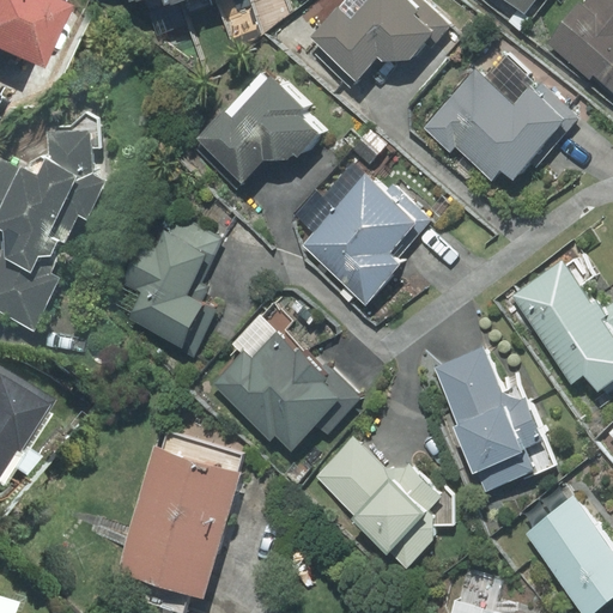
[(0,0),(0,48),(46,68),(72,6),(58,0),(0,0)]
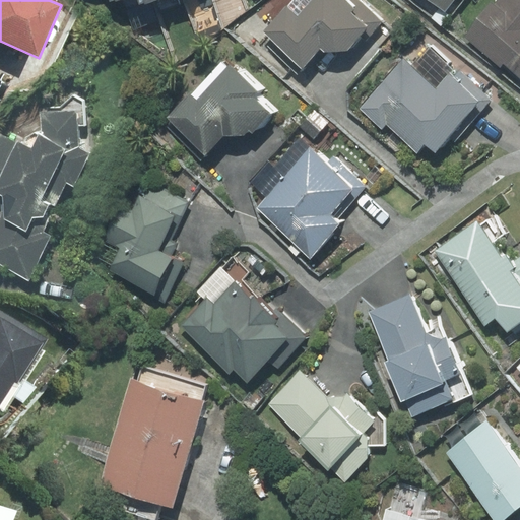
[(302,67),(320,48),(324,52),(347,51),(365,31),(371,37),(386,19),(365,0),(291,0),(263,31),(302,67)]
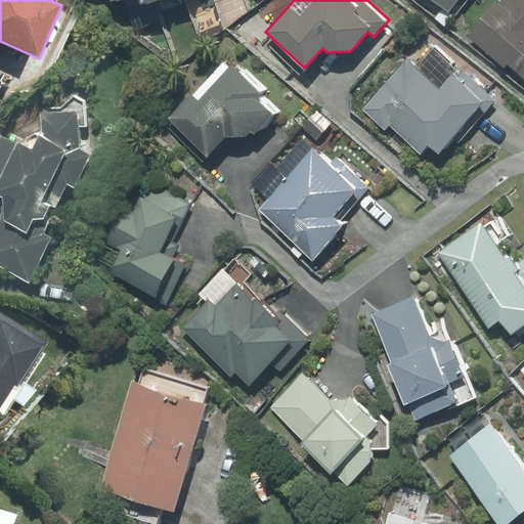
[(434,0),(448,11),(456,0),(434,0)]
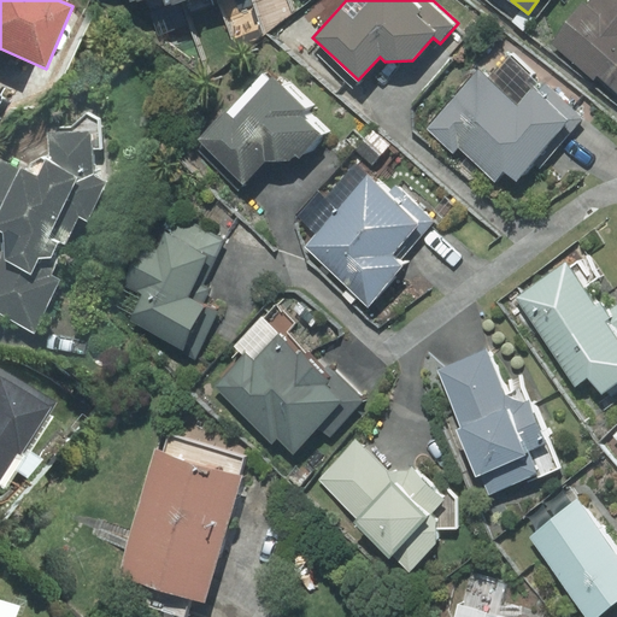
[(616,0),(595,0),(588,10),(582,6),(553,43),(616,94),(616,0)]
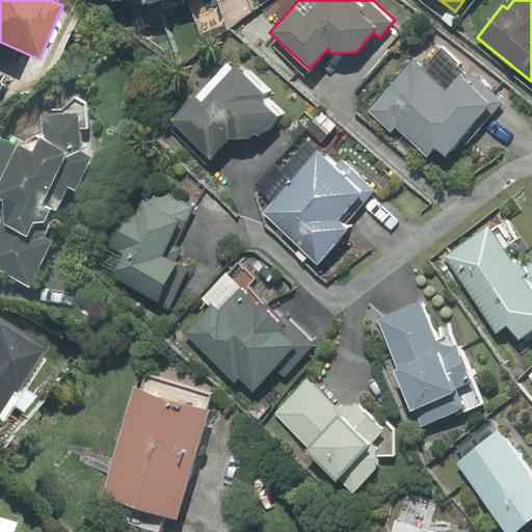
[(421,68),(413,60),(368,111),(391,131),(395,126),(427,155),(433,148),(445,158),(459,140),(464,144),(502,103),(439,48),(421,68)]
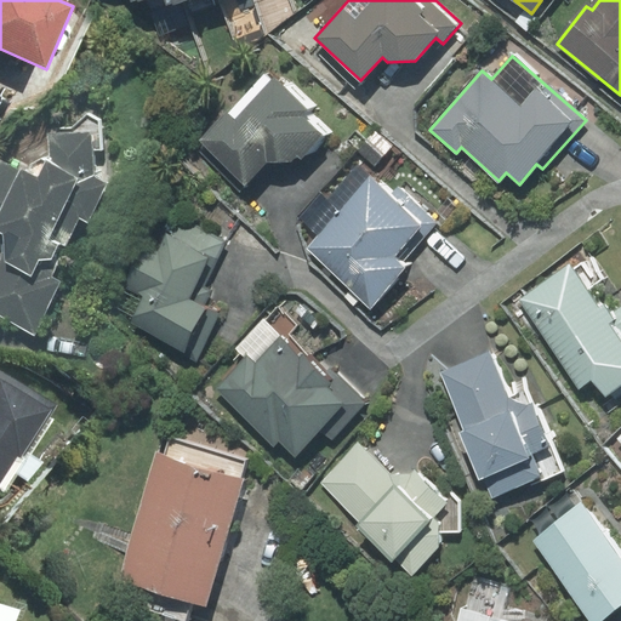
[(306,109),(265,70),(199,140),(245,183),(266,163),(289,161),(296,154),(301,159),(324,135),(303,115),(306,109)]
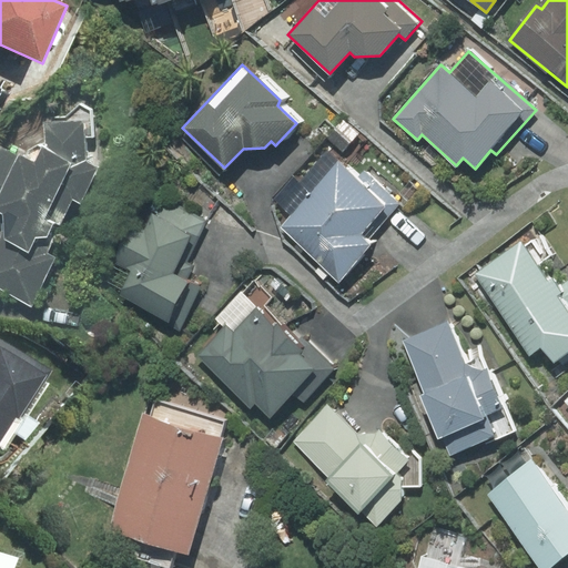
[(0,240),(0,286),(31,303),(53,257),(44,253),(71,199),(80,203),(97,168),(85,162),(83,121),(44,123),(46,142),(19,155),(0,146),(0,212),(2,213),(4,232),(0,240)]
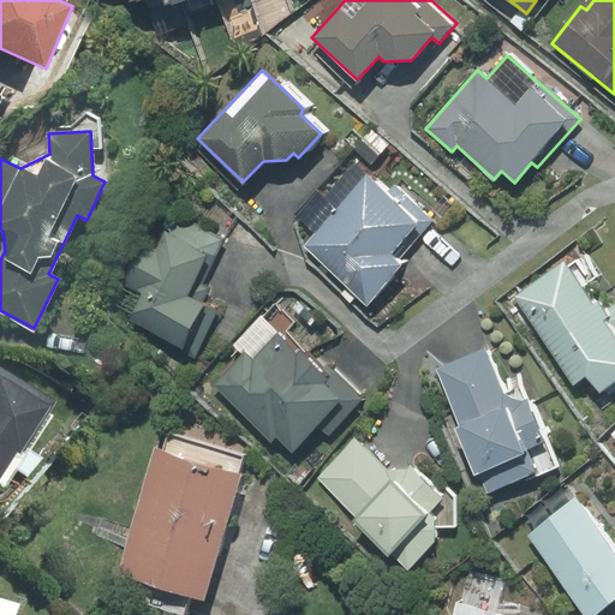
[(387,193),(366,175),(304,245),(366,302),(400,264),(396,262),(434,221),(394,185),(387,193)]
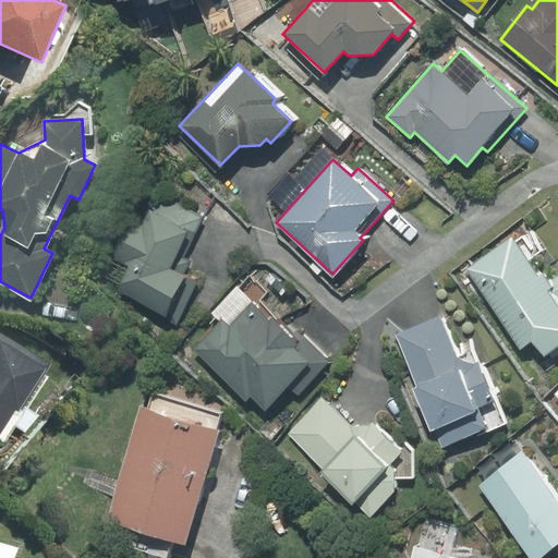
[(202,218),(157,196),(143,226),(125,218),(106,258),(124,267),(112,291),(177,322),(196,281),(183,275),(190,262),(182,257),(202,218)]
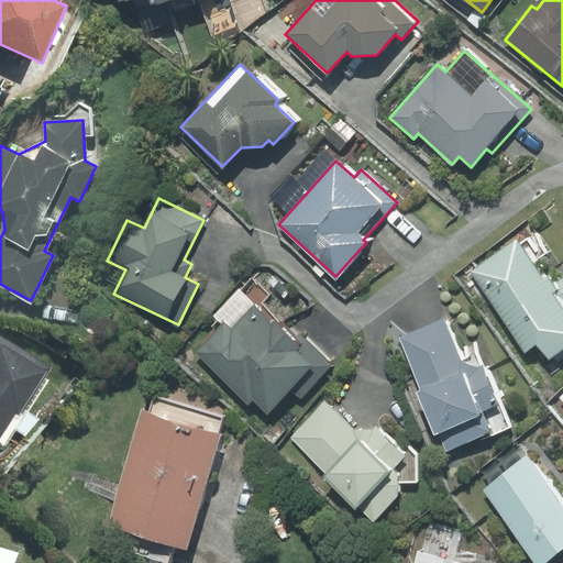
[(472,272),(526,348),(536,341),(549,360),(553,356),(558,363),(562,359),(562,282),(561,278),(553,284),(520,238),(472,272)]
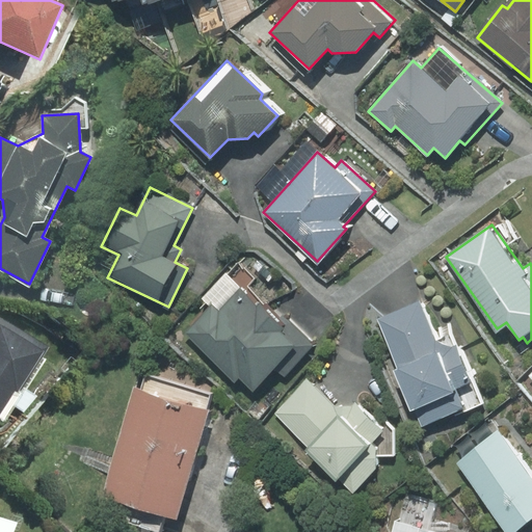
[(209,306),(183,333),(234,380),(238,376),(253,390),(273,368),(284,377),(315,345),(282,314),(280,316),(247,286),(256,278),(238,262),(203,299),(209,306)]
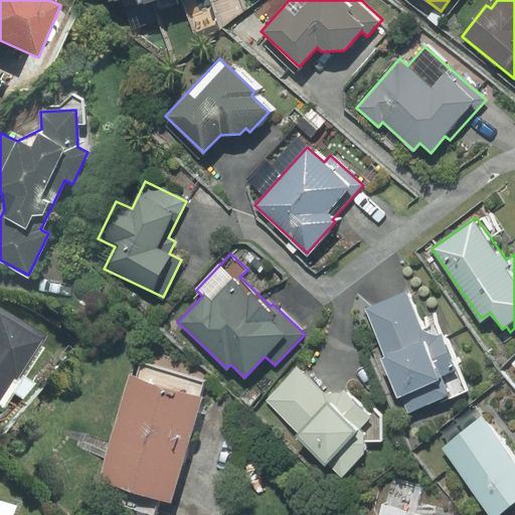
[(470,389),(446,331),(436,336),(421,330),(405,292),(365,309),(384,356),(379,358),(396,399),(400,397),(408,414),(470,389)]
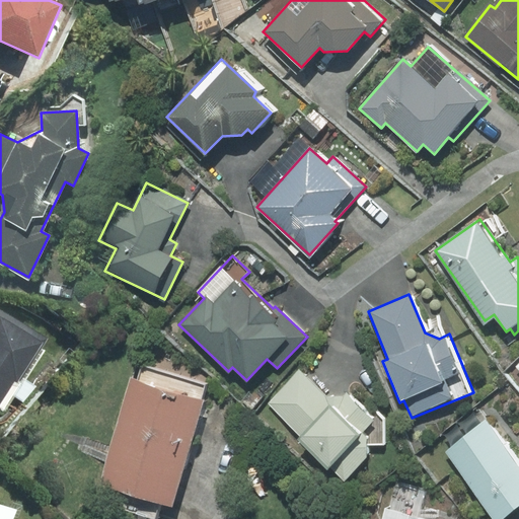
[(46,339),(0,310),(0,403),(14,380),(18,382),(46,339)]
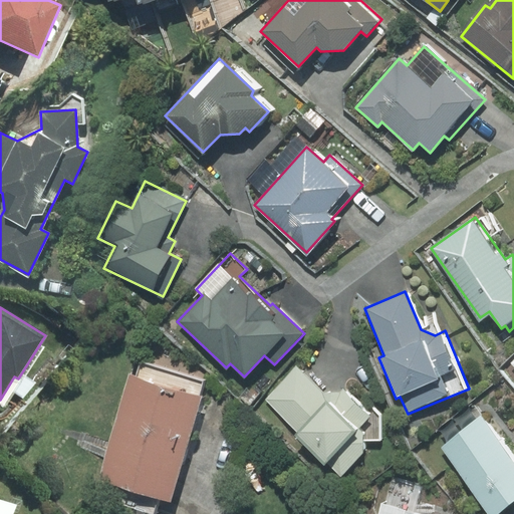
[(170,501),(202,397),(198,396),(203,381),(142,362),(137,378),(131,377),(99,480),(170,501)]
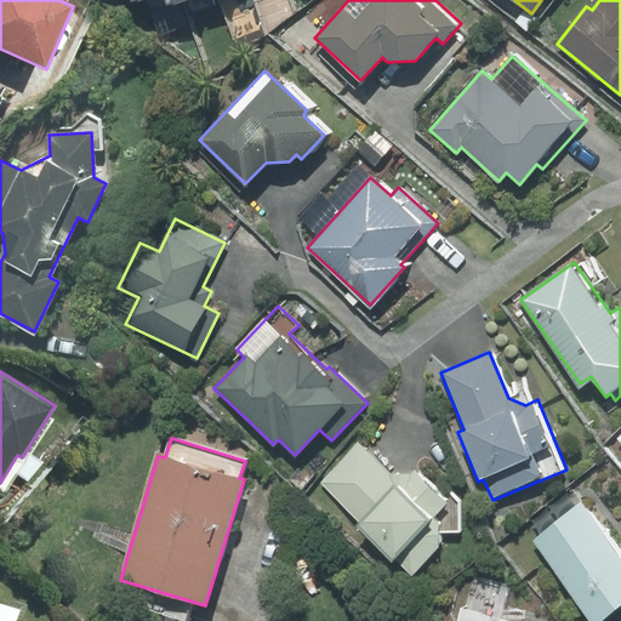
[(439,547),(439,533),(460,533),(460,502),(451,494),(445,501),(415,471),(411,474),(391,476),(358,443),(319,483),(358,520),(353,525),(392,563),(394,559),(411,576),(439,547)]
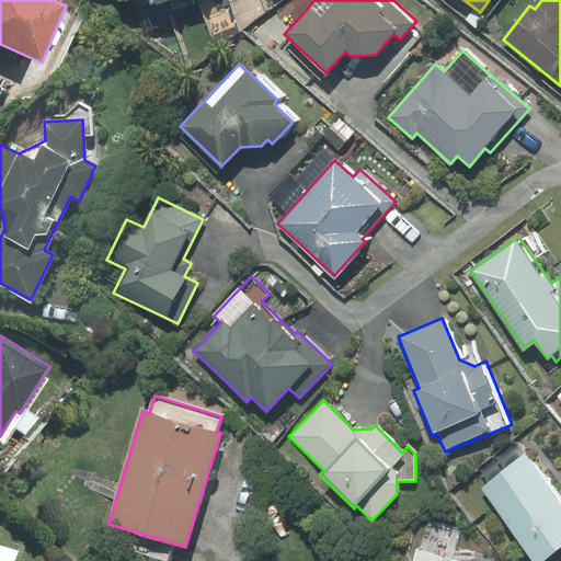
[(540,560),(560,546),(560,504),(525,456),(481,488),(535,560),(540,560)]
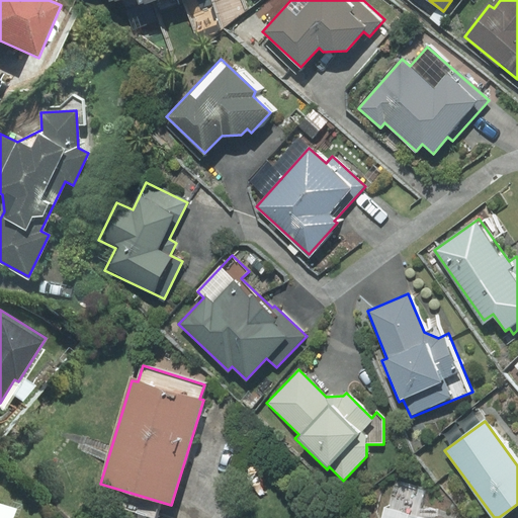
[(0,517),(11,517),(15,509),(0,504),(0,517)]
